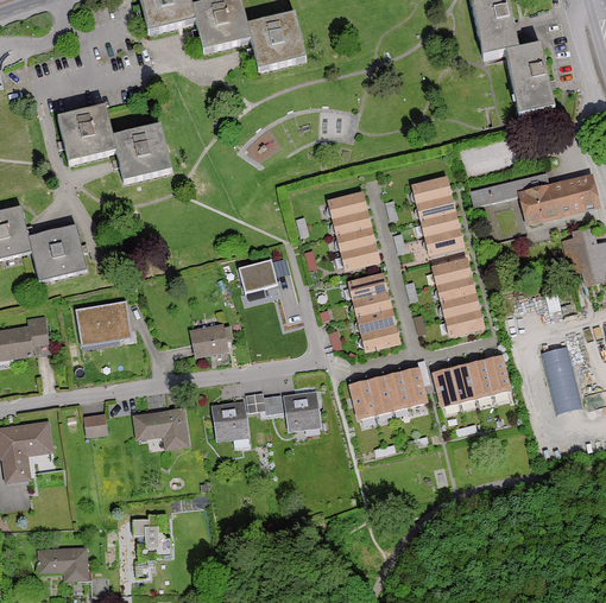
[(139,0),(146,31),(194,20),(190,7),(189,0),(139,0)]
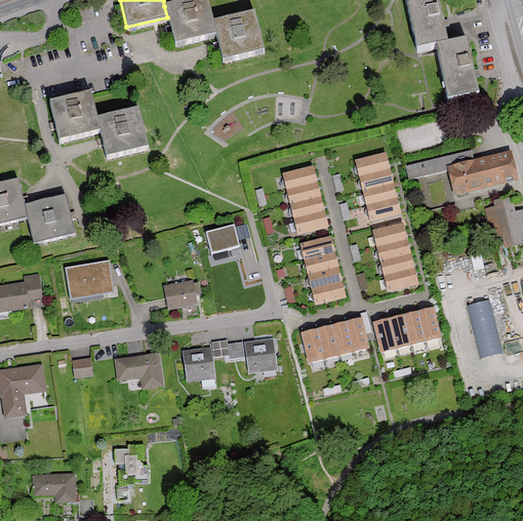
[(190,0),(164,6),(167,17),(173,44),(215,35),(212,22),(207,0),(190,0)]
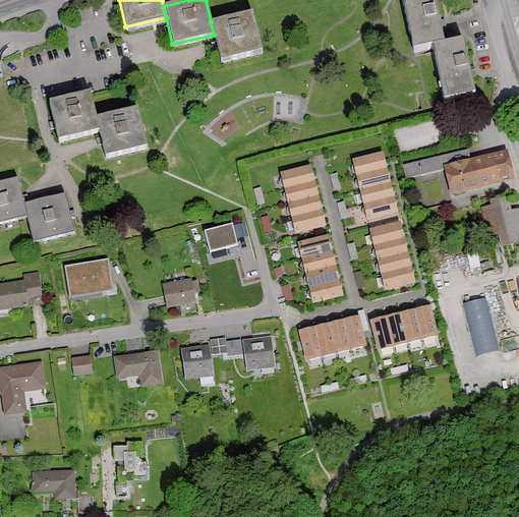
[(403,0),(414,47),(433,43),(444,41),(434,0),(403,0)]
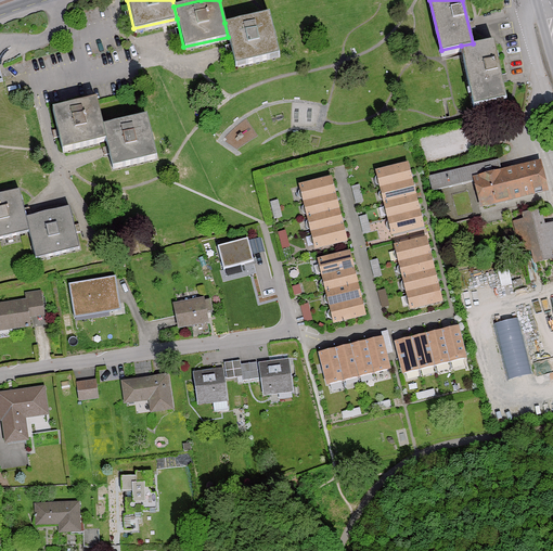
[(268,12),(224,23),(228,37),(233,62),(277,52),(268,12)]
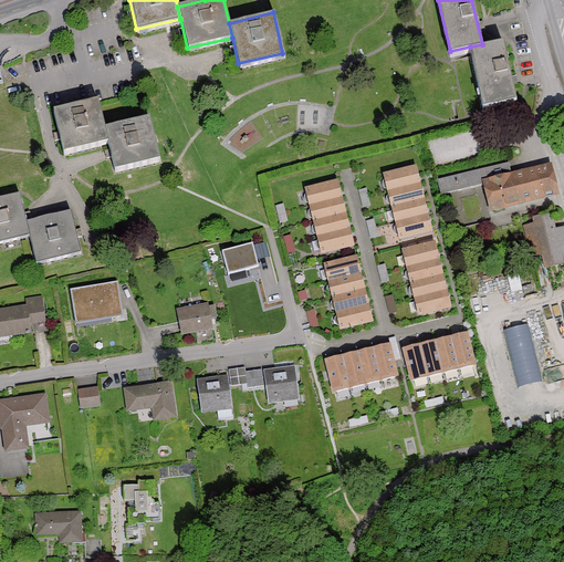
[(482,44),(470,47),(484,107),(515,101),(512,83),(502,39),(482,44)]
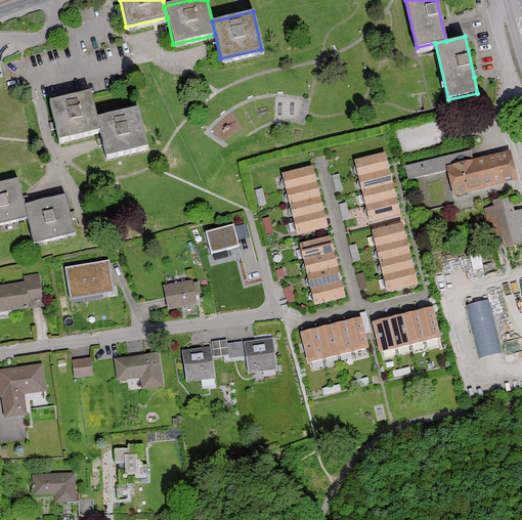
[(92,93),(52,101),(59,139),(99,131),(96,117),(92,93)]
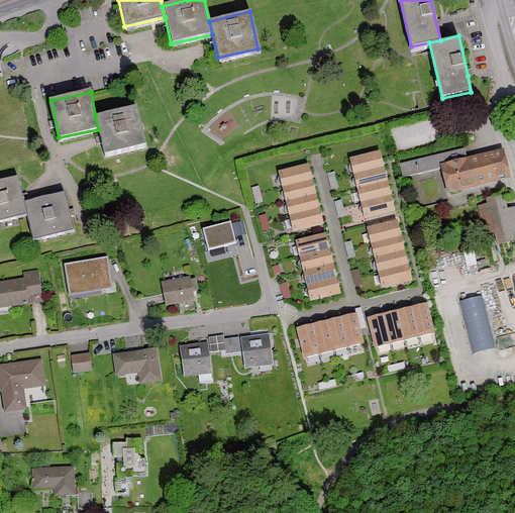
[(135,107),(95,115),(98,129),(103,154),(143,144),(135,107)]
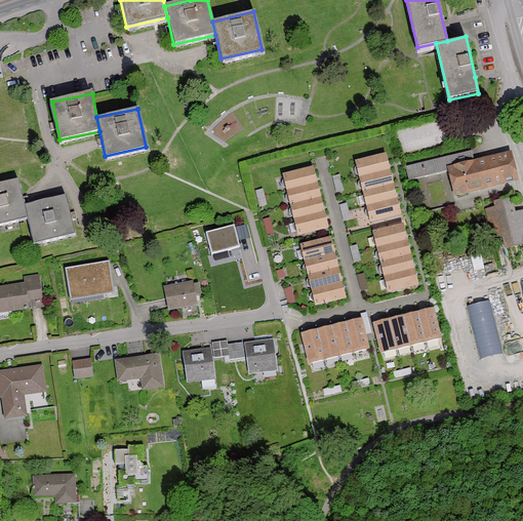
[(445,165),(472,158),(470,148),(403,164),(406,177),(445,168),(445,165)]
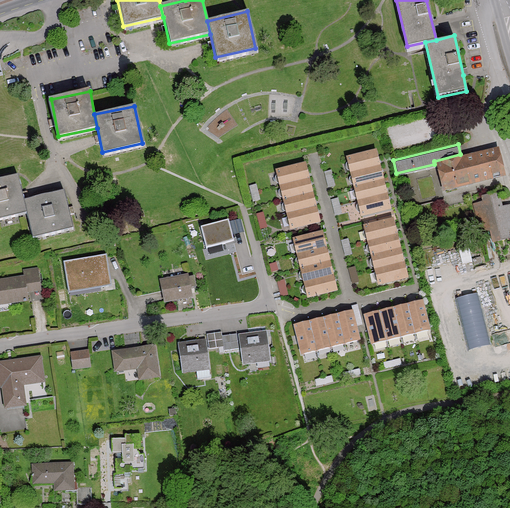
[(434,161),(434,164),(441,190),(501,176),(494,146),(460,154),(434,161)]
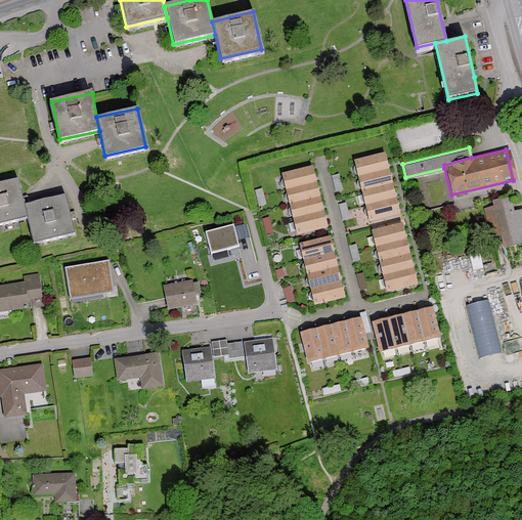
[(358,174),(388,168),(385,153),(355,160),(358,174)]
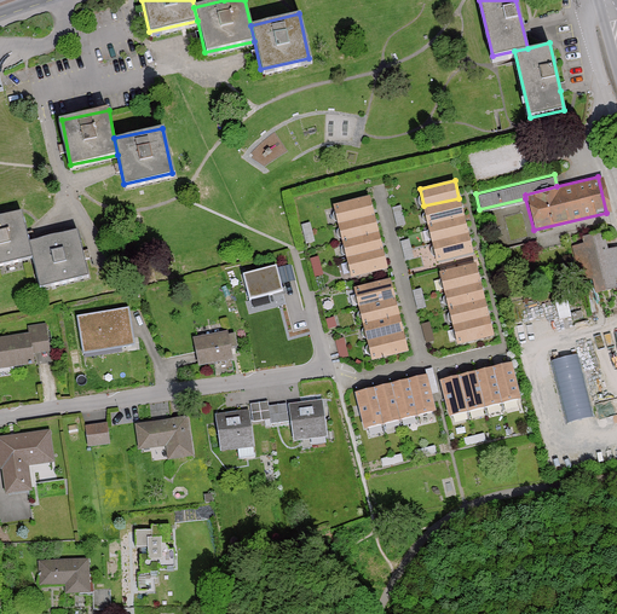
[(338,222),(373,214),(369,197),(334,204),(338,222)]
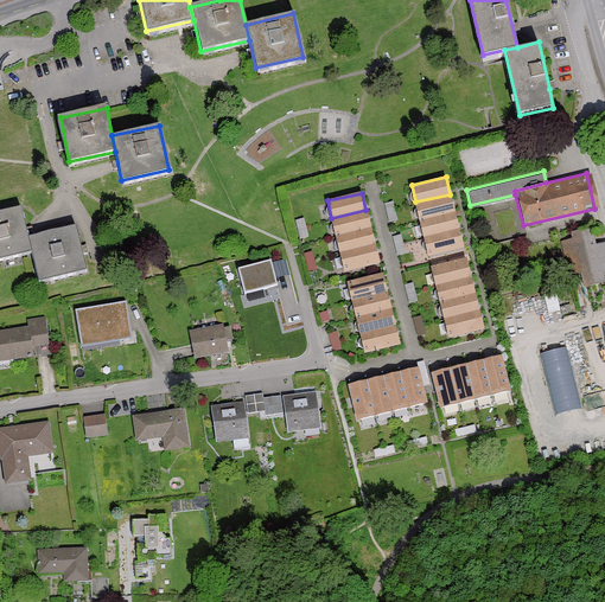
[(420,219),(454,211),(450,194),(415,202),(420,219)]
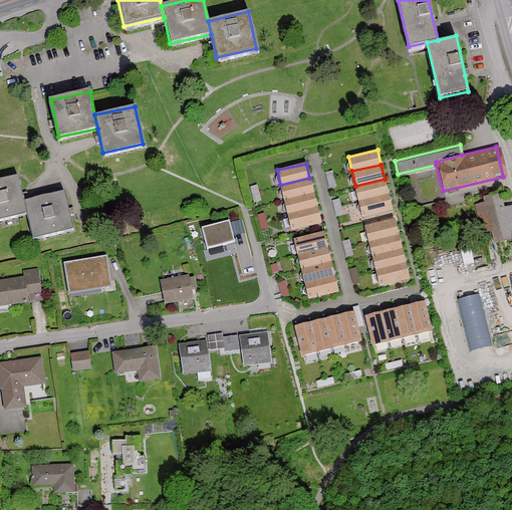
[(17,174),(0,177),(0,218),(25,213),(22,200),(17,174)]
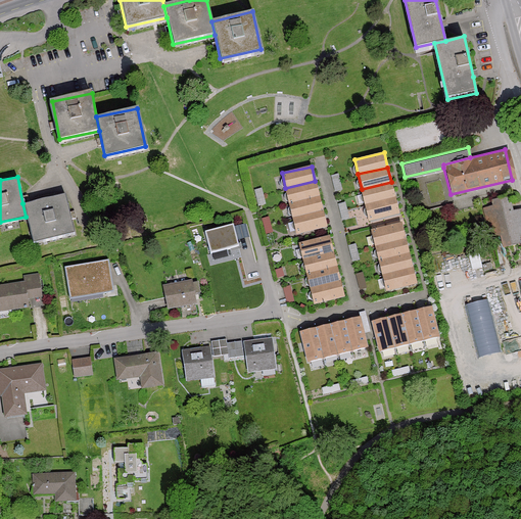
[(289,202),(318,195),(315,181),(285,188),(289,202)]
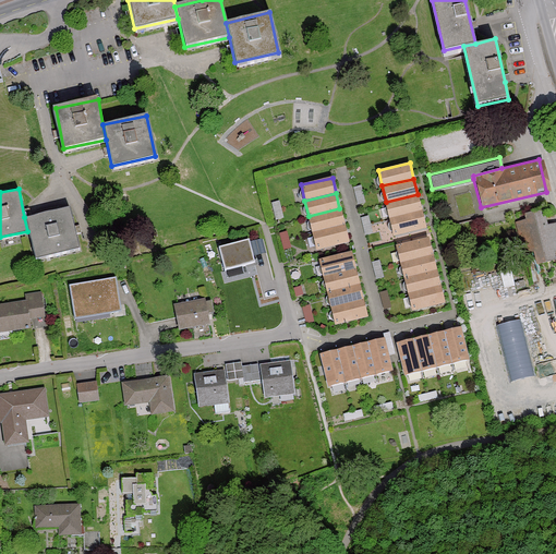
[(389,217),(421,209),(418,194),(386,202),(389,217)]
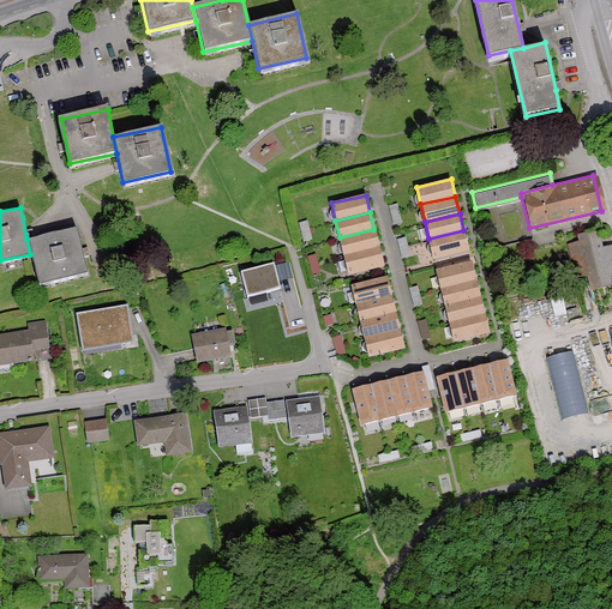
[(597,227),(575,231),(576,239),(565,241),(574,277),(586,275),(589,288),(610,283),(609,273),(611,272),(611,245),(611,242),(600,245),(597,227)]
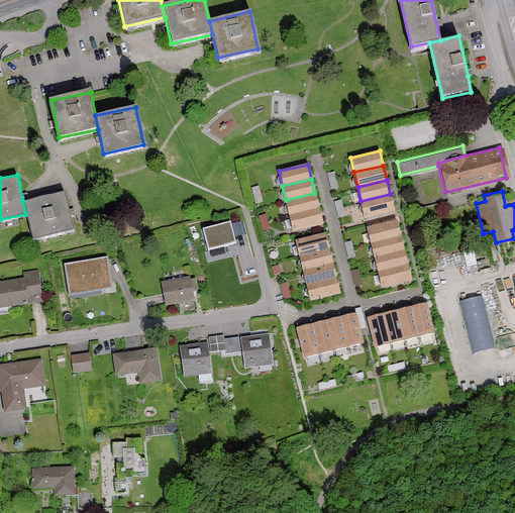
[(65,192),(22,201),(25,214),(30,237),(73,228),(65,192)]
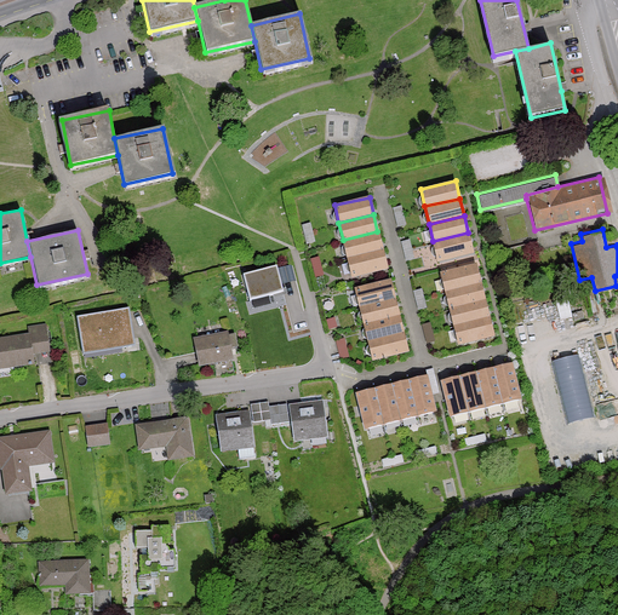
[(347,258),(382,249),(377,231),(343,240),(347,258)]
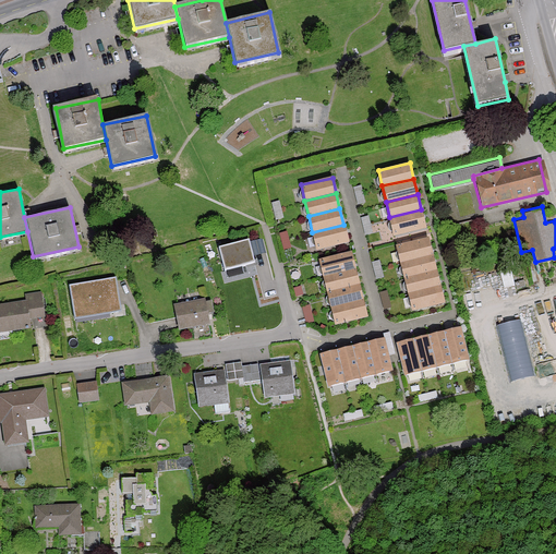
[(394,233),(424,226),(421,209),(389,217),(394,233)]
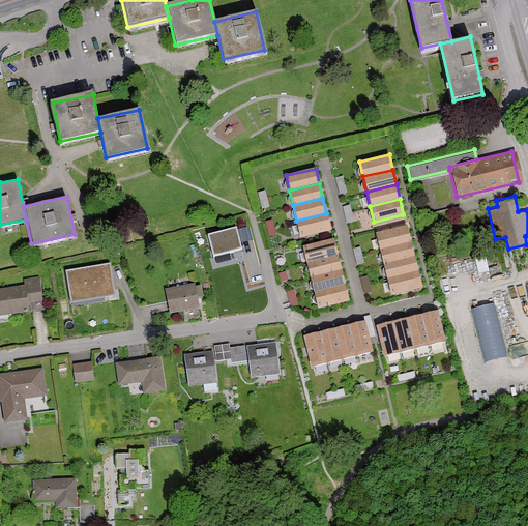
[(299,235),(329,228),(326,213),(296,221),(299,235)]
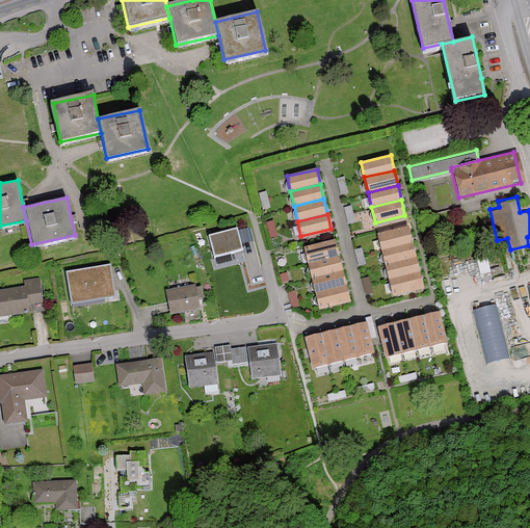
[(236,227),(209,232),(215,261),(242,256),(236,227)]
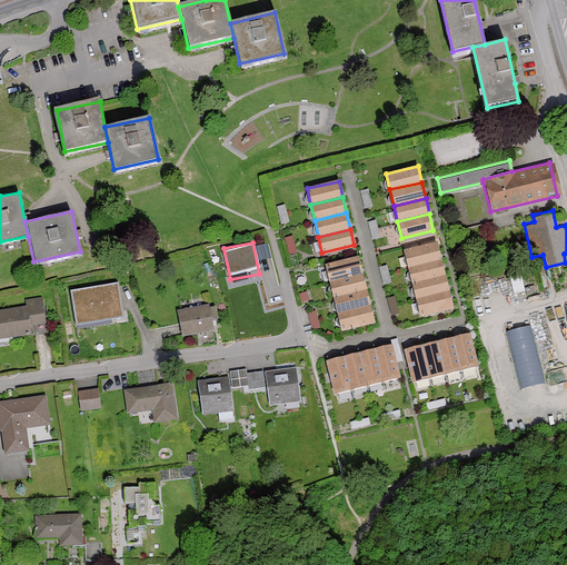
[(409,266),(441,259),(438,243),(406,250),(409,266)]
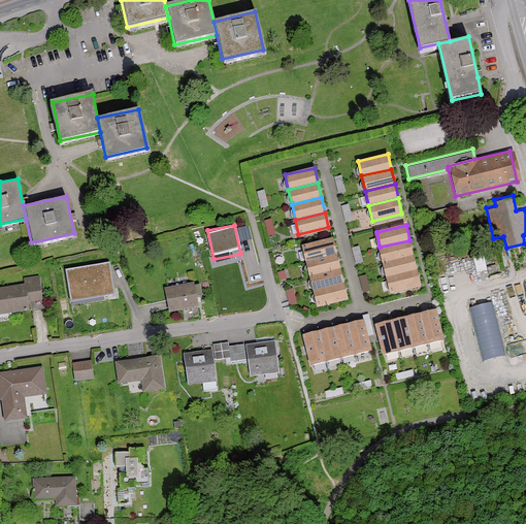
[(305,260),(335,254),(331,238),(302,246),(305,260)]
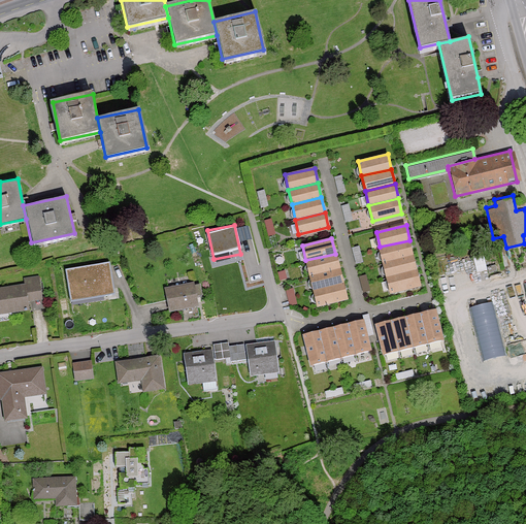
[(384,262),(414,255),(409,240),(380,247),(384,262)]
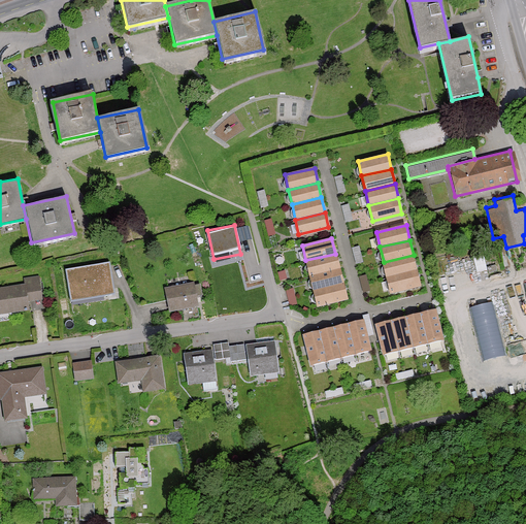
[(308,275),(338,268),(335,254),(305,260),(308,275)]
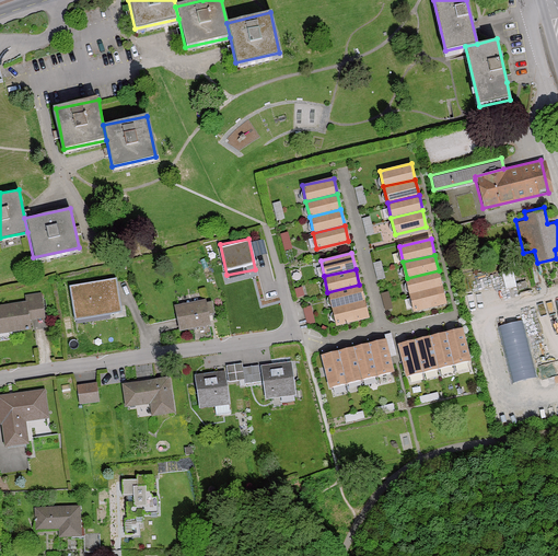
[(410,293),(442,286),(439,270),(407,278),(410,293)]
